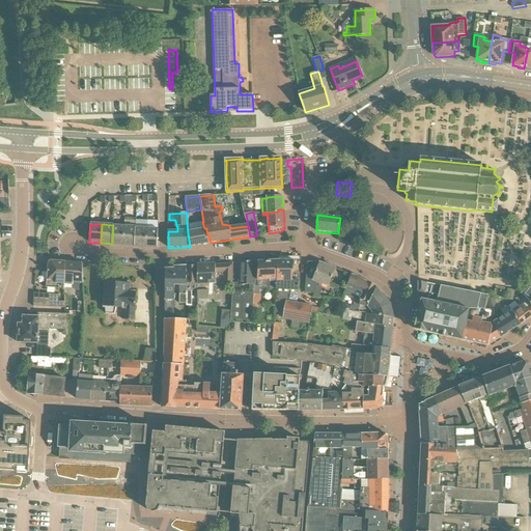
[(113,225),(112,244),(112,245),(123,245),(124,227),(113,226),(113,225)]
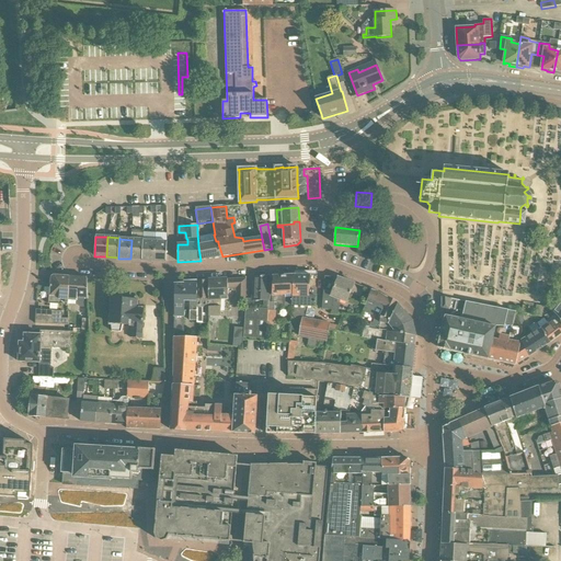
[(132,240),(130,259),(142,260),(142,240),(132,240)]
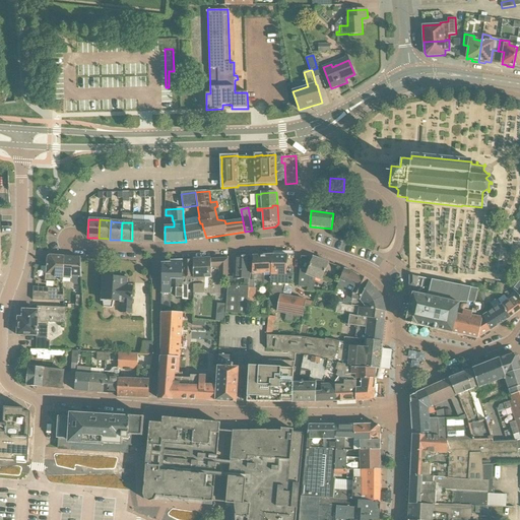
[(132,222),(132,241),(132,242),(143,242),(143,224),(133,223),(133,222),(132,222)]
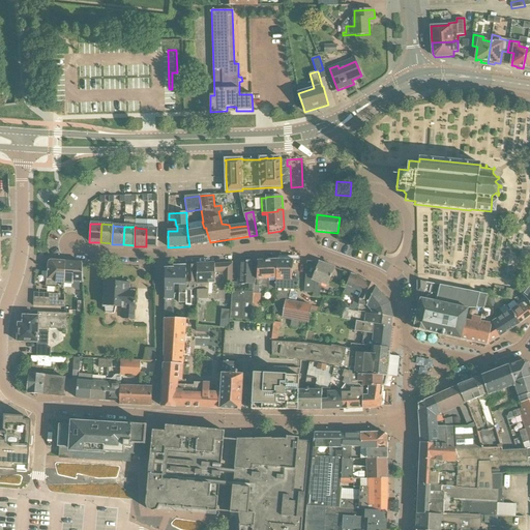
[(146,229),(146,246),(157,247),(158,229),(146,229)]
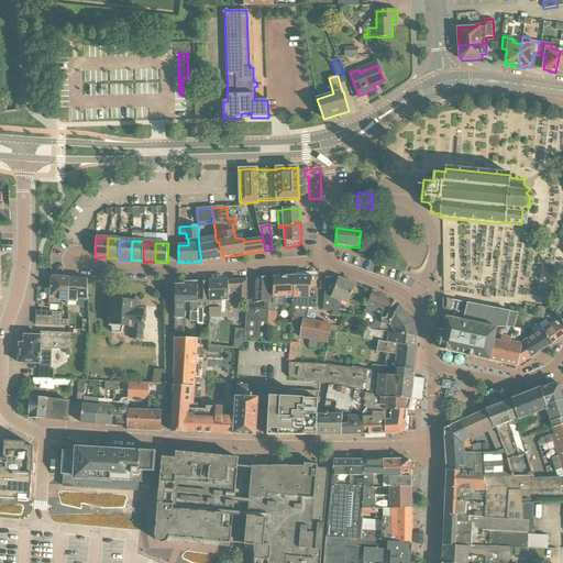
[(201,262),(223,257),(219,244),(199,247),(201,262)]
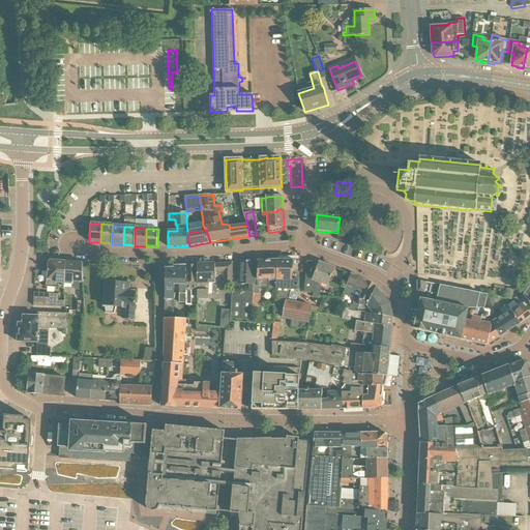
[(277,260),(259,261),(258,280),(257,286),(258,286),(261,287),(263,287),(266,288),(269,290),(275,290),(277,260)]
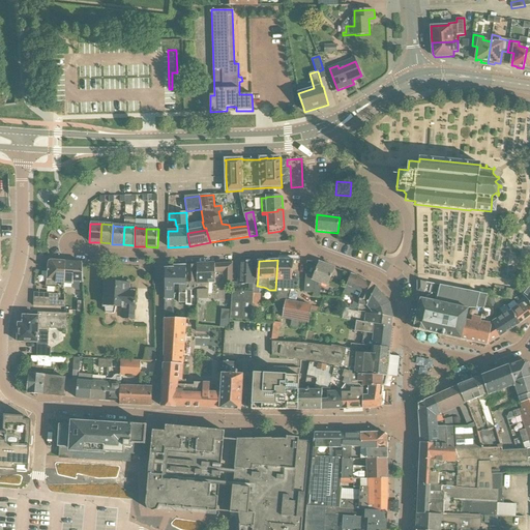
[(277,260),(275,290),(274,306),(284,307),(282,318),(308,323),(312,304),(288,300),(288,297),(286,297),(286,290),(300,290),(300,275),(294,275),(294,260),(277,260)]
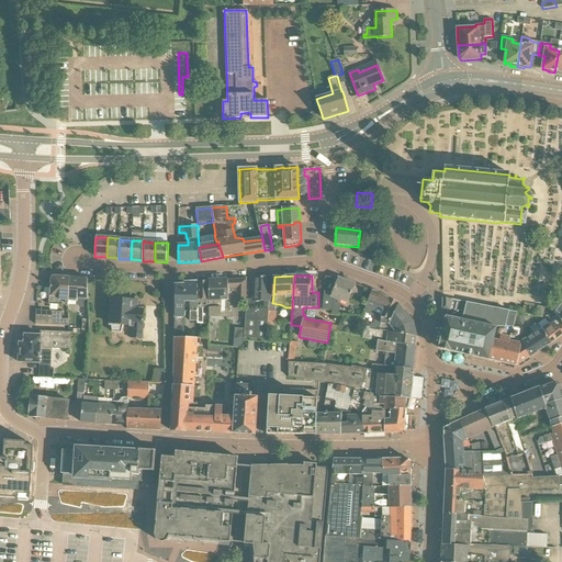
[(68,304),(68,301),(69,278),(55,277),(54,277),(54,278),(53,278),(52,279),(52,280),(51,298),(52,298),(52,303),(68,304)]
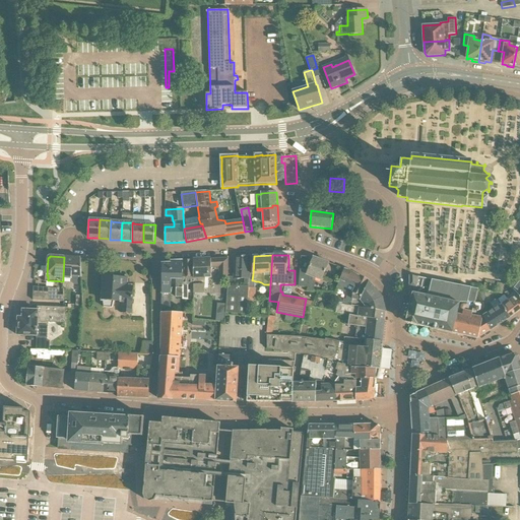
[(64,257),(63,278),(71,278),(70,281),(74,284),(81,285),(81,277),(80,258),(64,257)]
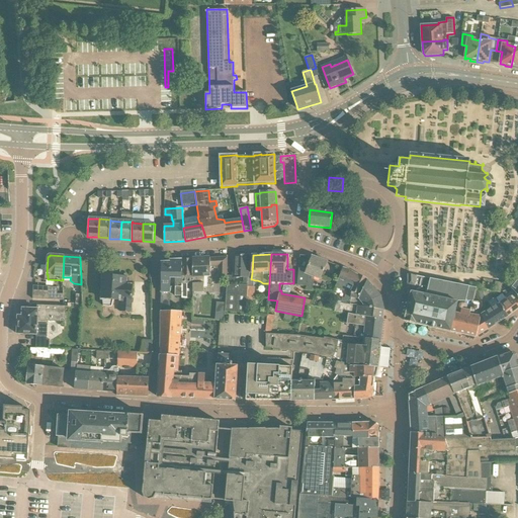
[(234,276),(227,276),(228,277),(227,294),(226,312),(246,314),(247,296),(247,286),(249,256),(234,256),(234,276)]
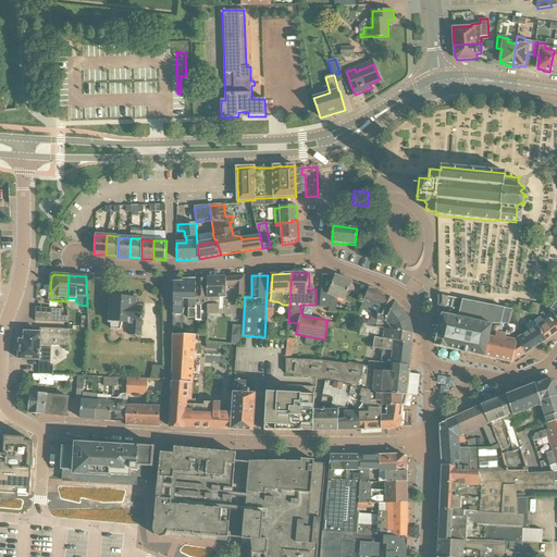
[(351,282),(336,275),(329,294),(322,294),(321,307),(331,308),(330,310),(336,310),(337,306),(338,298),(345,300),(351,282)]
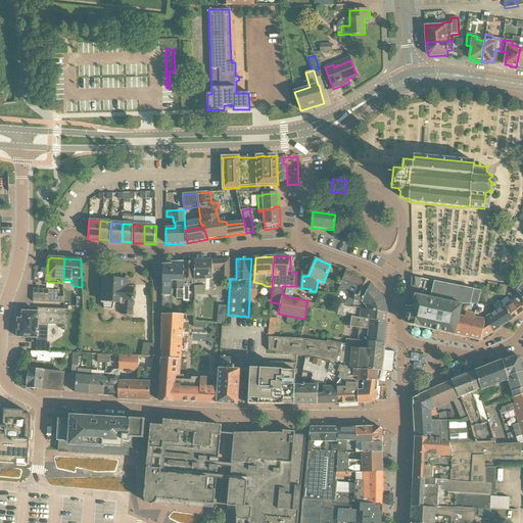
[(212,260),(195,262),(195,286),(195,294),(206,294),(206,280),(212,280),(212,272),(221,272),(220,280),(230,280),(229,279),(230,259),(212,260)]
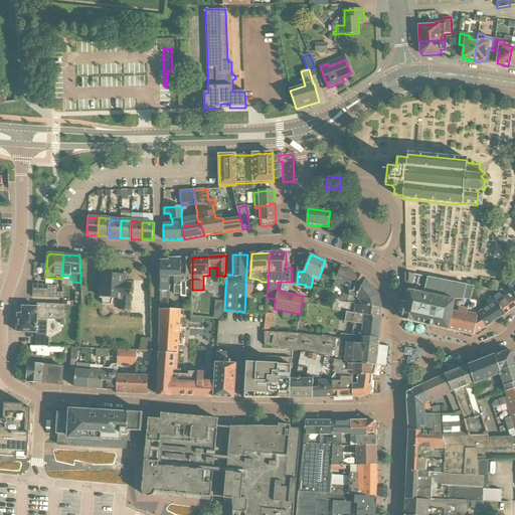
[(192,258),(181,259),(180,294),(180,296),(187,296),(187,282),(192,282),(192,258)]
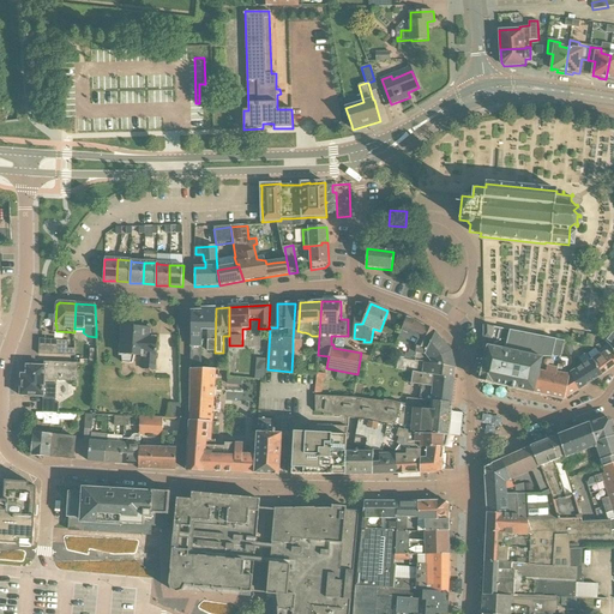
[(202,308),(202,311),(203,311),(202,333),(203,333),(203,327),(209,329),(209,350),(215,350),(216,308),(202,308)]
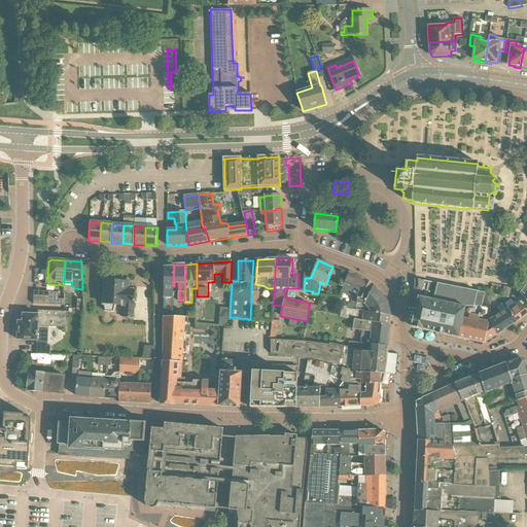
[(165,268),(164,314),(174,314),(174,286),(173,286),(174,267),(173,267),(165,268)]
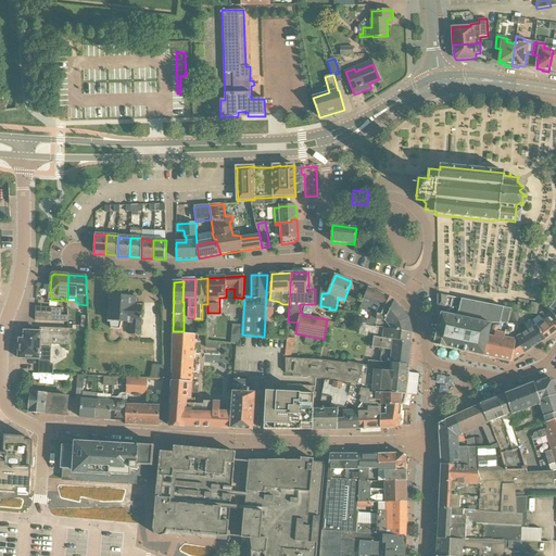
[(368,312),(373,314),(370,320),(367,319),(366,324),(376,326),(379,314),(386,315),(388,312),(389,313),(394,301),(376,290),(368,288),(363,302),(361,308),(368,312)]
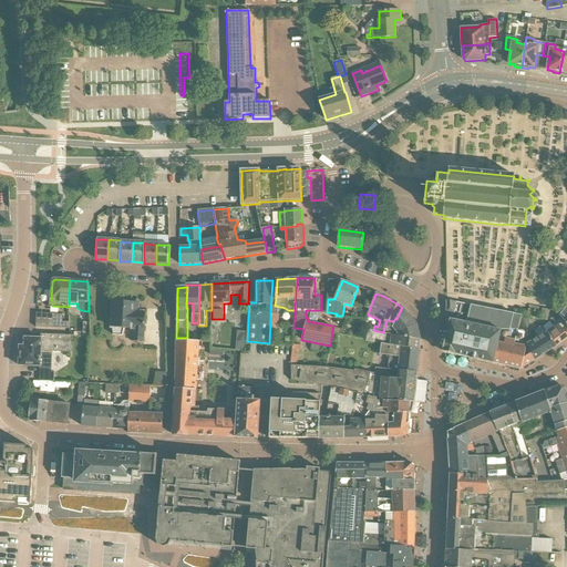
[(138,310),(138,303),(113,301),(112,328),(113,328),(113,336),(122,336),(124,329),(133,329),(133,342),(144,342),(144,330),(145,330),(145,326),(145,323),(146,310),(138,310)]
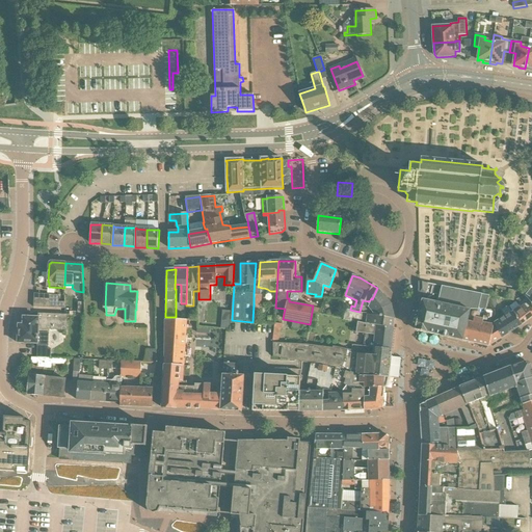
[(470,311),(473,309),(487,310),(489,295),(425,283),(425,294),(424,300),(422,300),(416,326),(419,331),(428,334),(448,338),(449,338),(458,340),(462,341),(464,331),(470,311)]
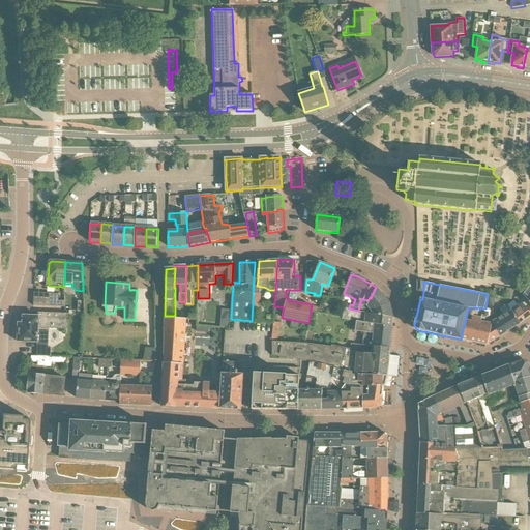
[(495,286),(495,287),(493,293),(493,294),(493,295),(505,297),(507,288),(495,286)]
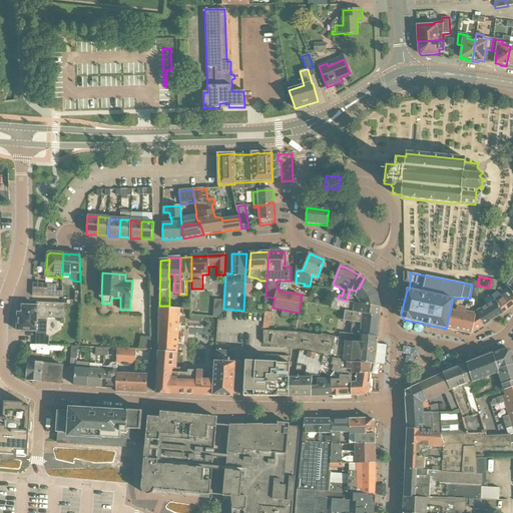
[(347,301),(356,303),(381,308),(377,294),(364,278),(359,289),(358,288),(356,291),(350,290),(347,301)]
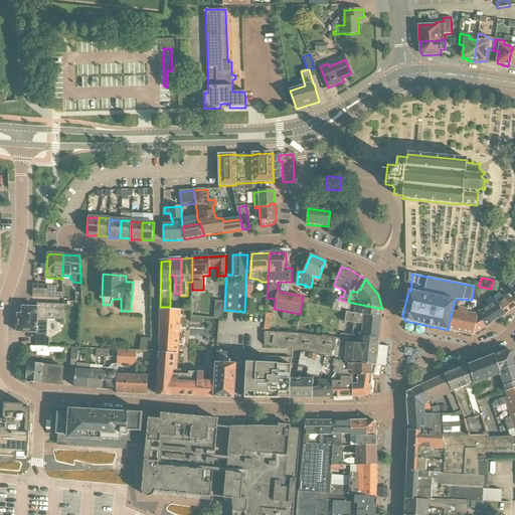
[(43,286),(43,285),(33,285),(32,298),(42,298),(60,299),(60,291),(56,291),(56,287),(43,286)]
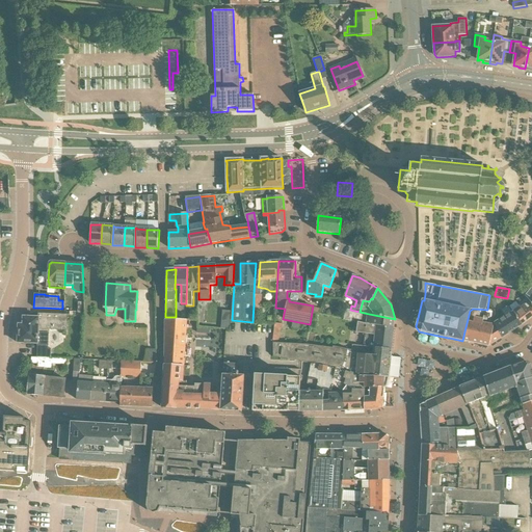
[(521,307),(514,312),(522,325),(531,317),(531,304),(529,301),(521,309),(521,307)]
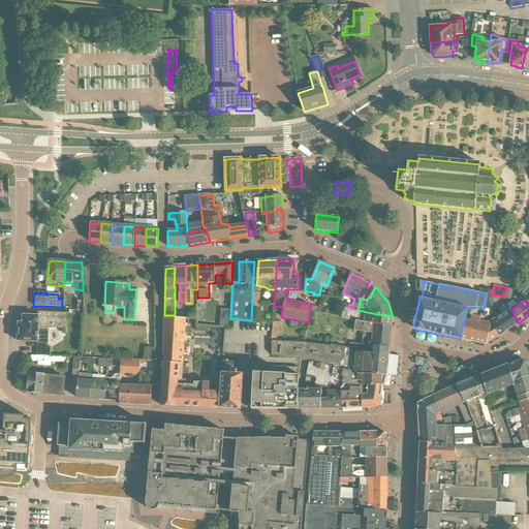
[(498,337),(492,321),(493,320),(491,308),(485,308),(470,307),(467,309),(462,330),(460,339),(486,345),(498,337)]
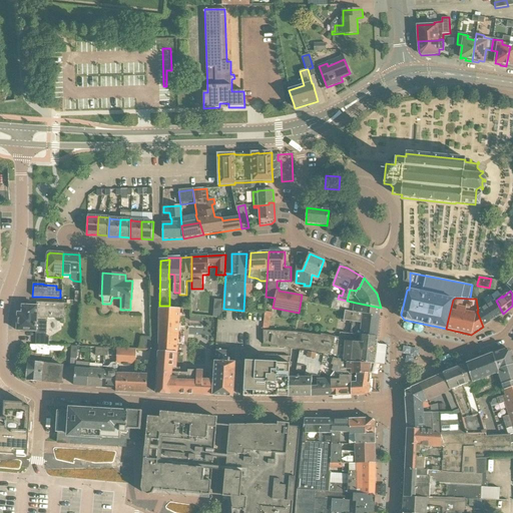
[(352,322),(350,335),(358,336),(361,336),(378,338),(381,308),(356,303),(347,301),(338,299),(334,299),(331,309),(343,311),(342,316),(344,317),(344,321),(352,322)]
